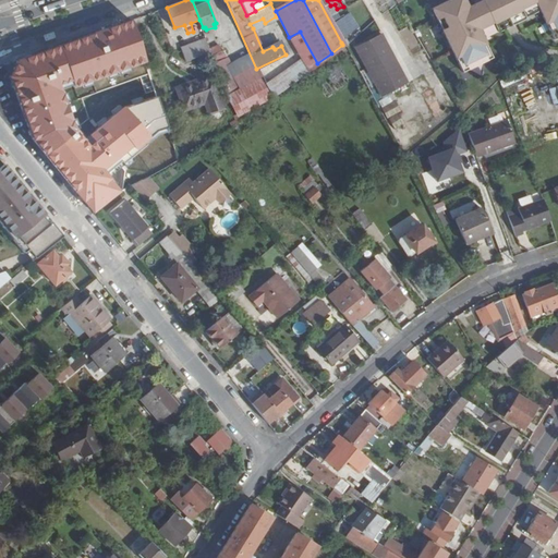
[(557,0),(482,0),(470,7),(465,0),(448,0),(434,7),(463,71),(475,67),(473,63),(481,60),(483,62),(494,57),(484,37),(498,31),(499,32),(509,27),(507,23),(516,17),(518,23),(528,19),(526,17),(541,10),(555,39),(557,37),(557,0)]
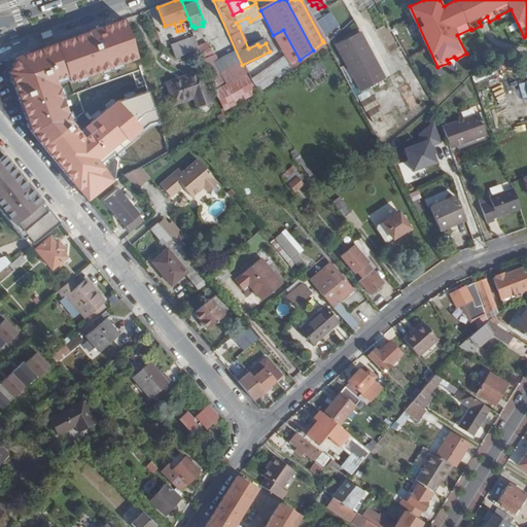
[(317,20),(327,34),(340,26),(330,11),(317,20)]
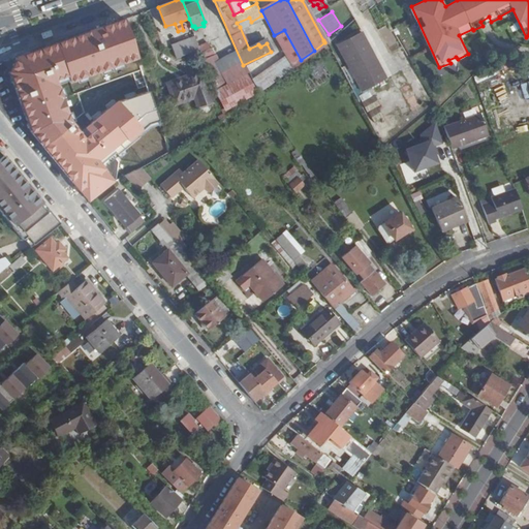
[(483,26),(491,22),(489,17),(480,22),(483,26)]
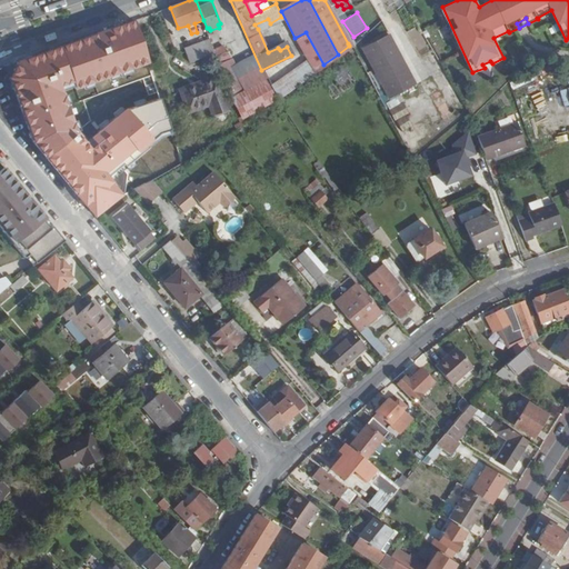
[(255,25),(258,29),(270,23),(268,19),(255,25)]
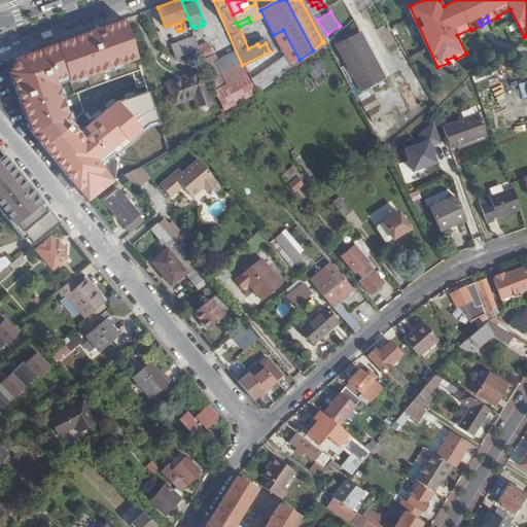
[(250,83),(254,95),(300,60),(283,30),(273,35),(283,58),(250,83)]
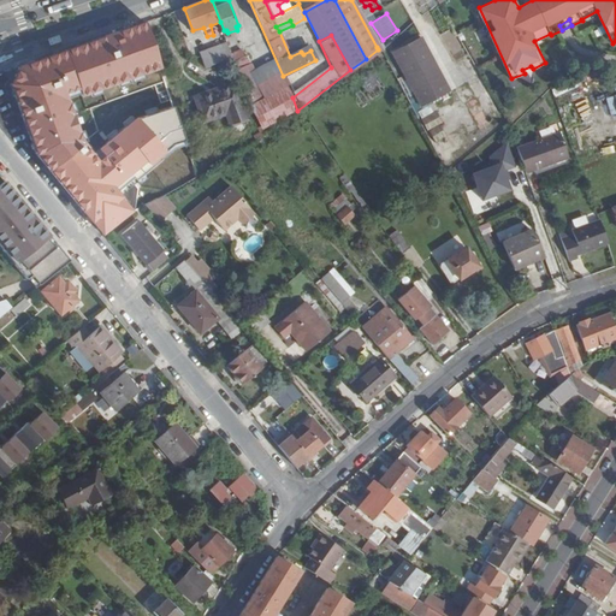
[(416,35),(386,51),(414,102),(443,87),(416,35)]
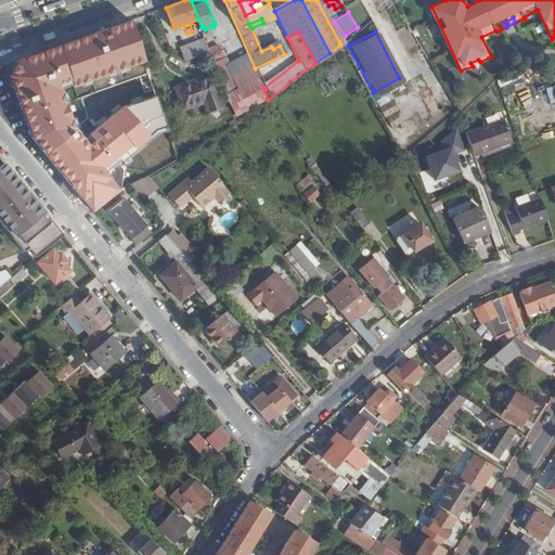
[(102,56),(94,34),(67,44),(75,66),(102,56)]
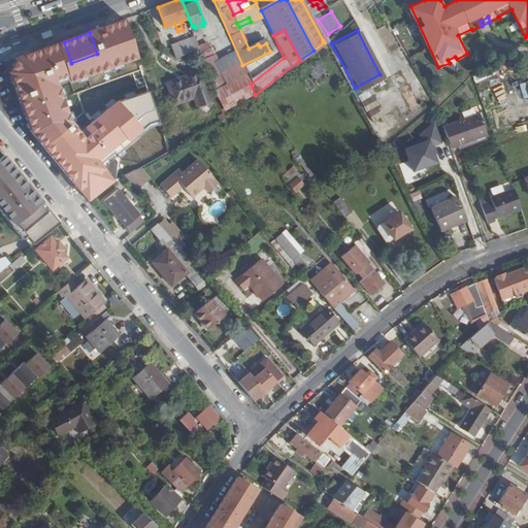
[(184,54),(199,48),(195,37),(179,42),(184,54)]
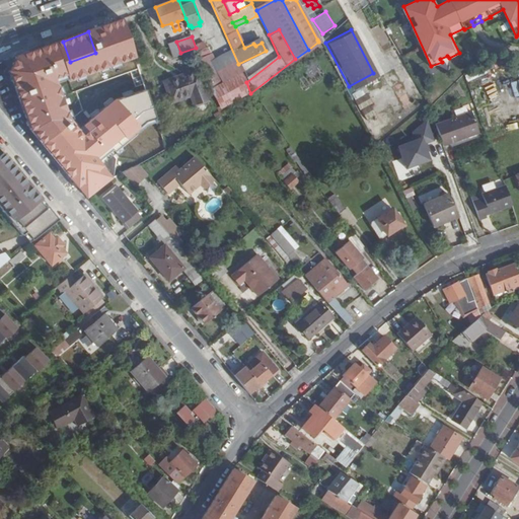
[(180,53),(176,42),(169,45),(172,56),(180,53)]
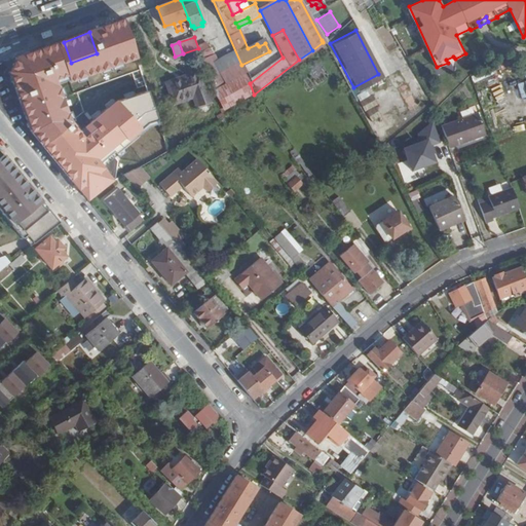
[(101,58),(98,58),(101,67),(112,64),(115,75),(125,72),(124,66),(134,63),(128,46),(120,48),(119,50),(105,55),(105,54),(100,55),(101,58)]
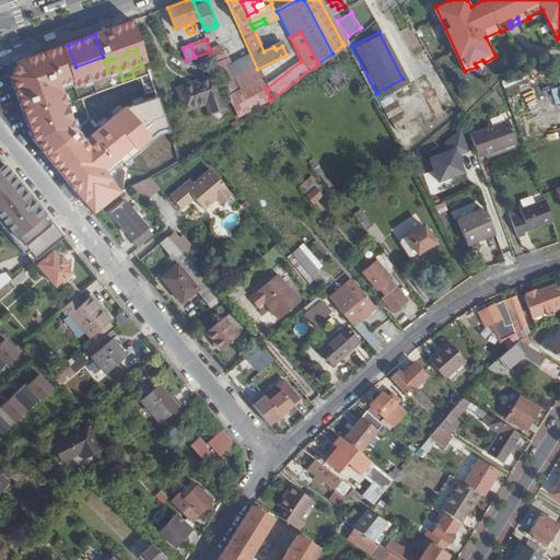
[(54,103),(37,56),(9,66),(12,73),(32,132),(47,126),(42,107),(54,103)]
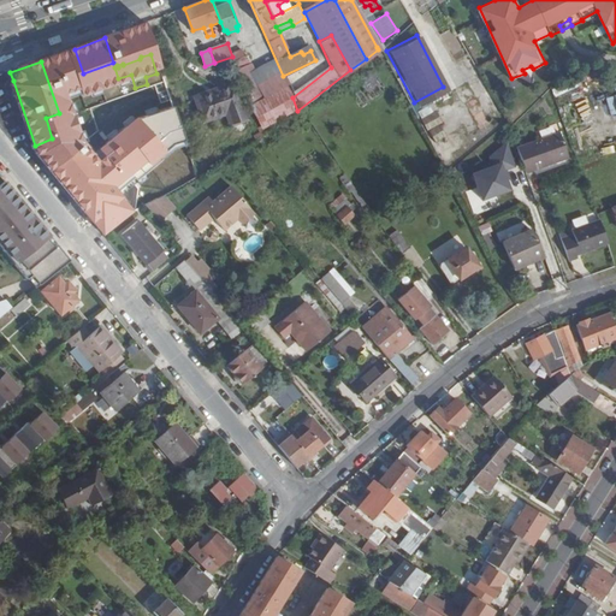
[(250,108),(267,100),(258,73),(241,81),(250,108)]
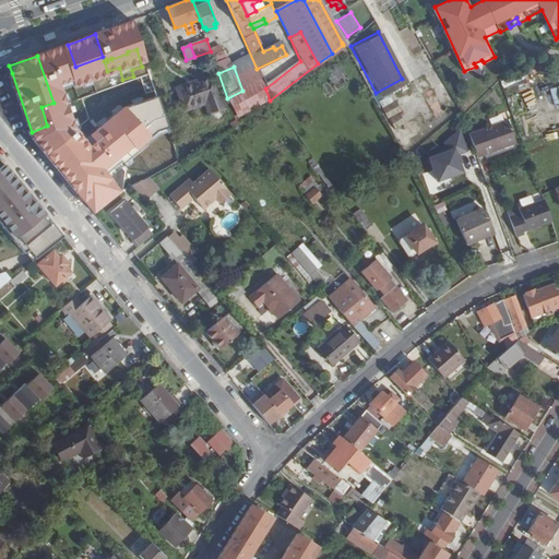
[(119,68),(107,71),(111,84),(122,80),(119,68)]
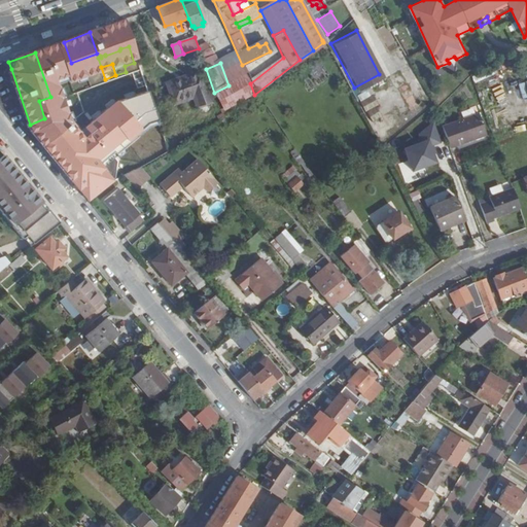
[(175,78),(182,100),(191,97),(195,107),(210,102),(200,71),(175,78)]
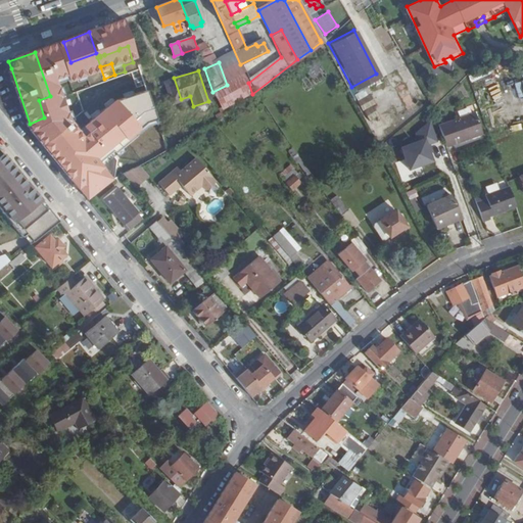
[(219,110),(251,95),(243,77),(227,85),(212,92),(219,110)]
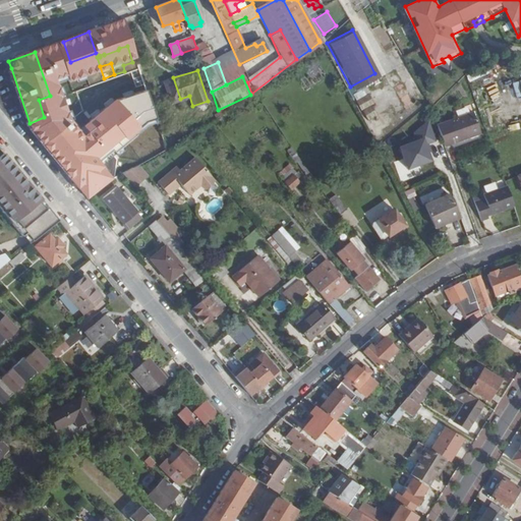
[(170,102),(180,99),(173,77),(163,81),(170,102)]
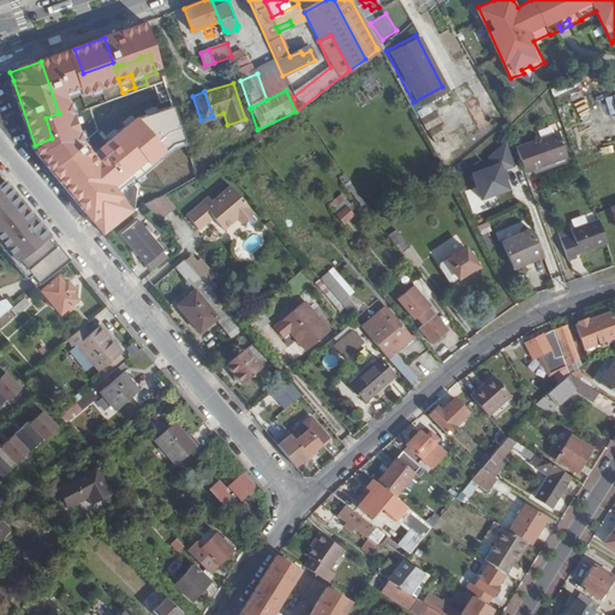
[(103,99),(75,108),(84,138),(123,125),(119,113),(109,115),(103,99)]
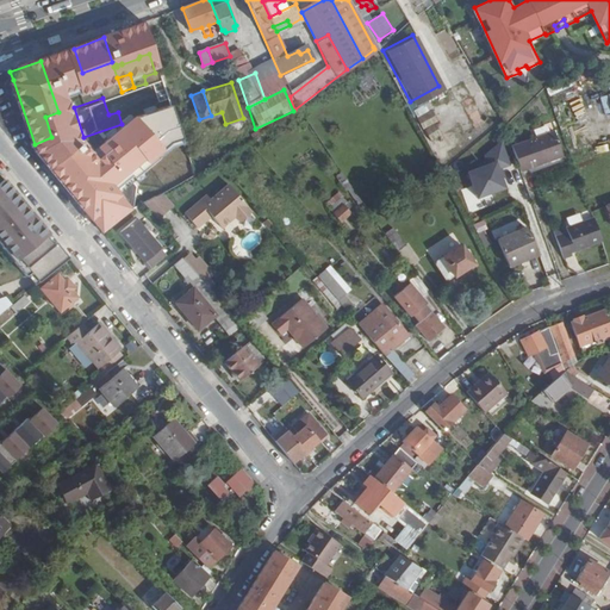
[(552,135),(510,149),(520,173),(561,159),(552,135)]
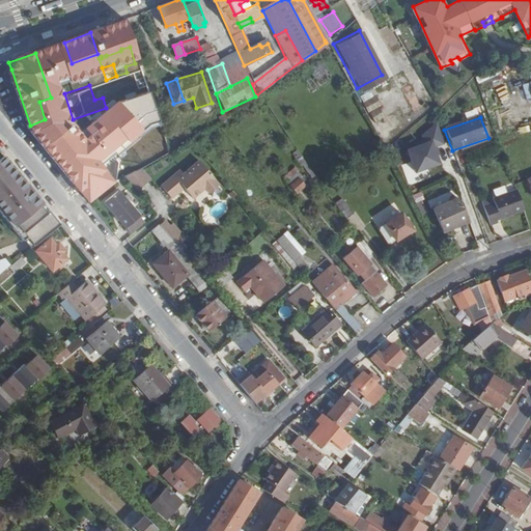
[(424,146),(407,152),(415,174),(439,166),(436,159),(440,158),(437,149),(443,146),(436,128),(421,139),(424,146)]
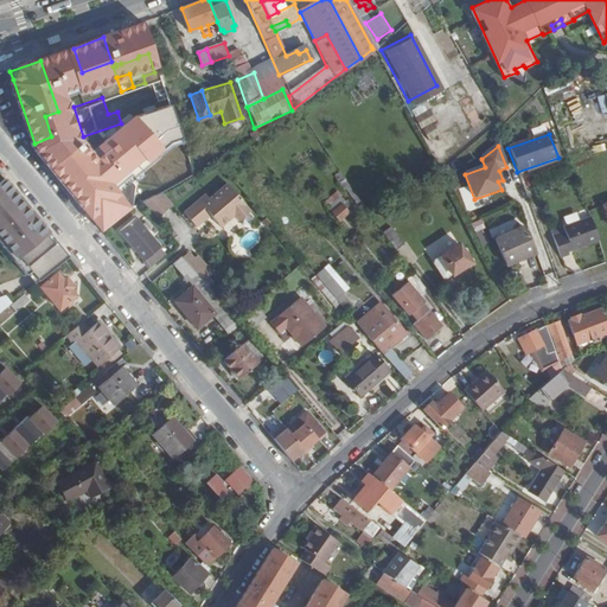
[(145,202),(155,197),(149,177),(147,168),(128,174),(139,205),(145,202)]
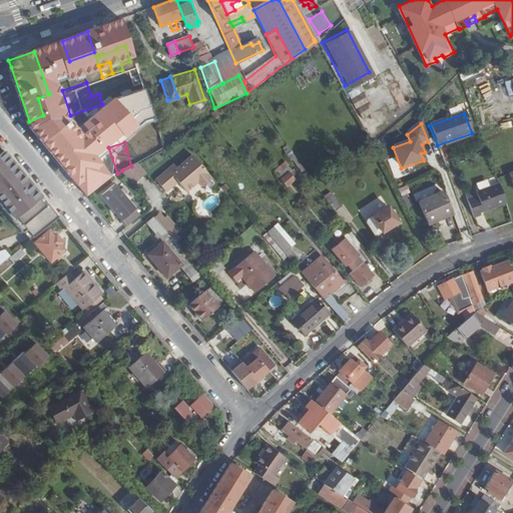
[(137,162),(138,161),(137,153),(140,151),(138,145),(126,149),(131,166),(137,162)]
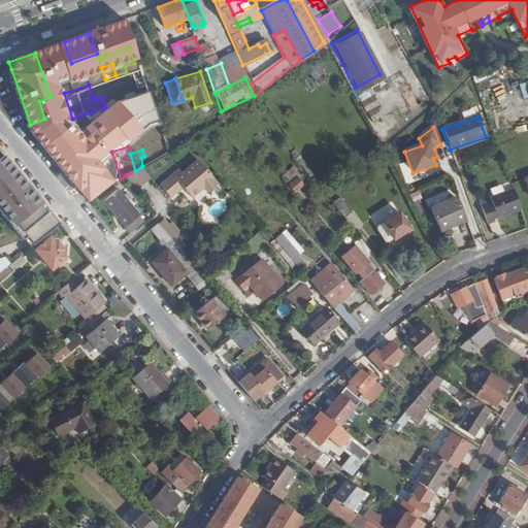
[(43,201),(7,157),(0,161),(0,208),(32,248),(62,223),(43,201)]
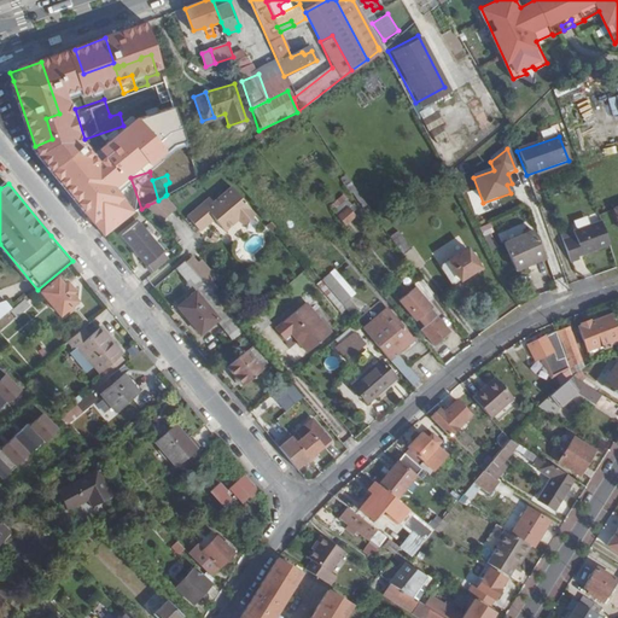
[(249,185),(245,188),(255,199),(261,194),(254,186),(251,187),(249,185)]
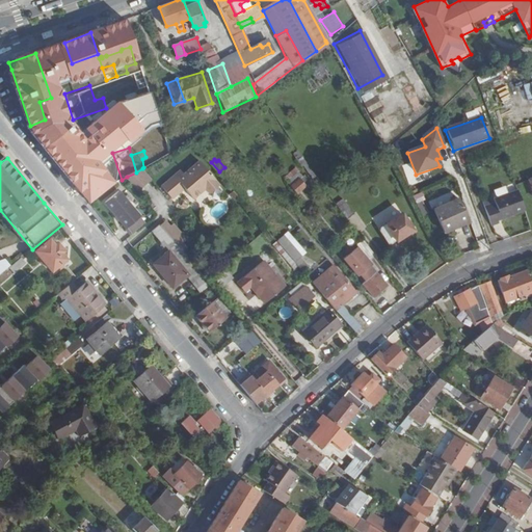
[(182,171),(163,187),(174,200),(186,188),(196,200),(207,191),(210,195),(220,187),(215,182),(216,182),(202,162),(186,176),(182,171)]
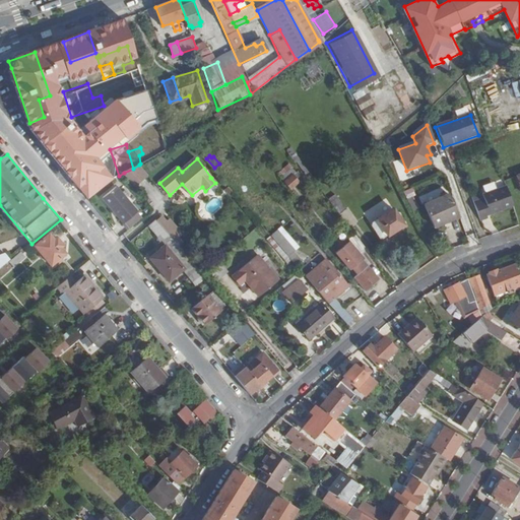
[(133,169),(124,173),(136,187),(149,176),(139,165),(133,169)]
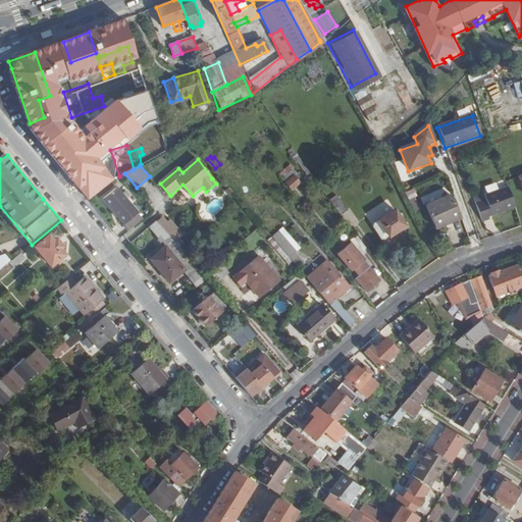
[(293,169),(280,178),(290,189),(299,183),(295,177),(297,175),(293,169)]
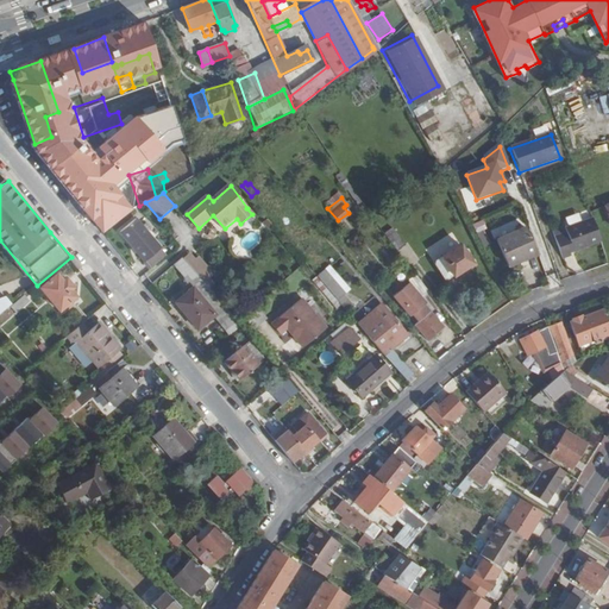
[(569,253),(600,242),(590,217),(564,227),(565,232),(554,237),(562,258),(569,256),(569,253)]
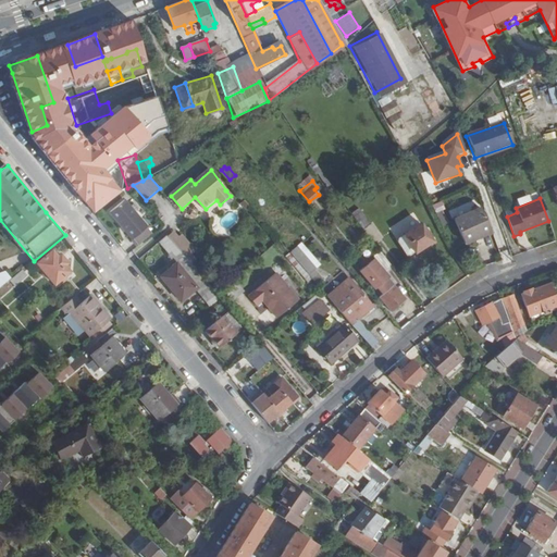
[(112,212),(139,245),(155,233),(127,199),(112,212)]
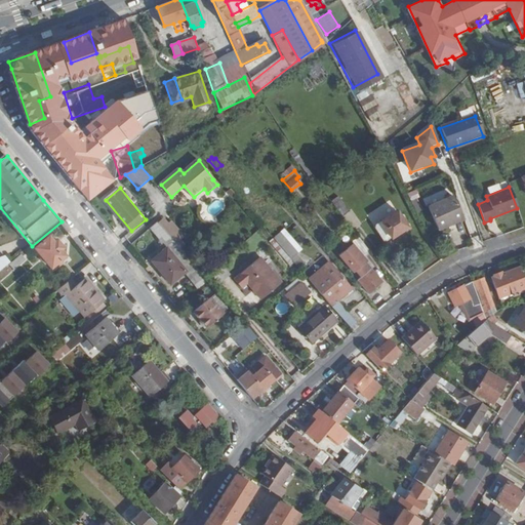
[(339,196),(331,201),(341,215),(349,210),(339,196)]
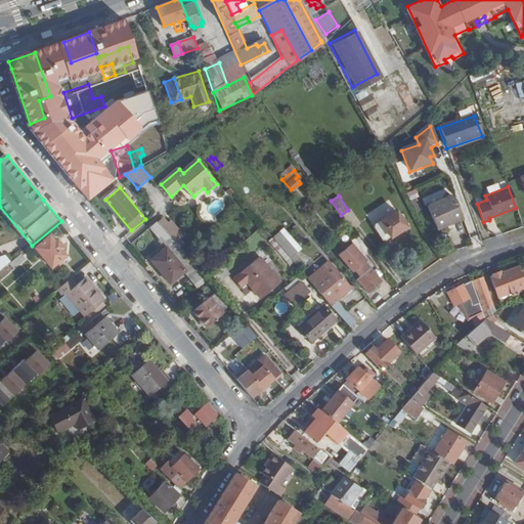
[(453,198),(428,207),(436,229),(462,220),(453,198)]
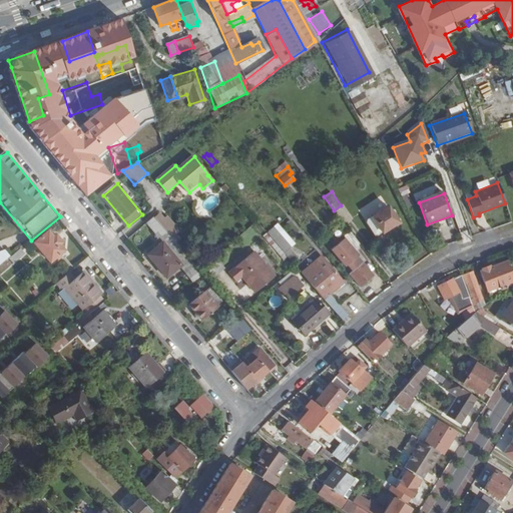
[(381,231),(383,234),(399,224),(397,220),(399,219),(394,209),(390,211),(387,206),(367,220),(371,228),(373,226),(376,225),(381,231)]
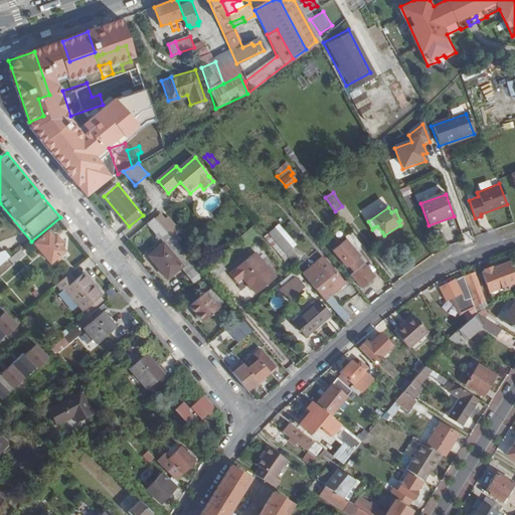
[(335,215),(350,233),(352,235),(358,229),(341,210),(335,215)]
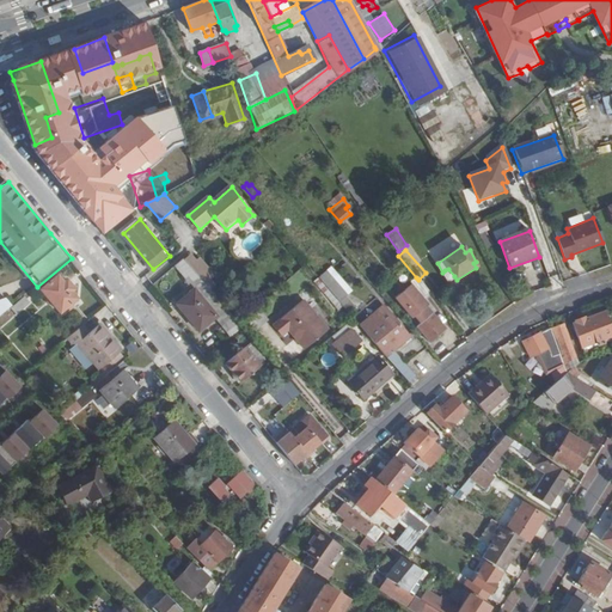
[(184,259),(202,279),(207,285),(213,280),(191,255),(184,259)]
